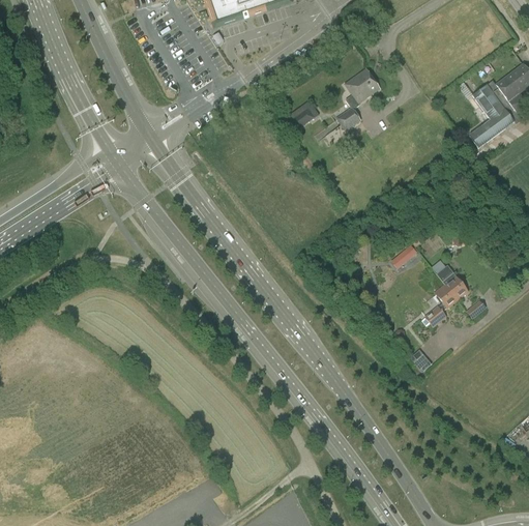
[(206,0),(208,5),(213,20),(215,19),(217,25),(248,15),(264,9),(263,7),(283,0),(206,0)]
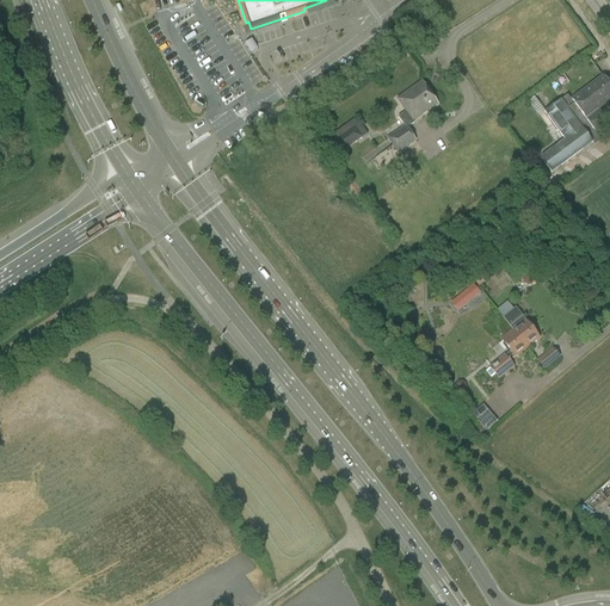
[(566,136),(542,154),(553,168),(593,138),(589,133),(596,128),(597,129),(609,119),(599,105),(609,97),(609,80),(604,73),(572,96),(573,98),(566,103),(561,96),(546,109),(550,115),(566,136)]
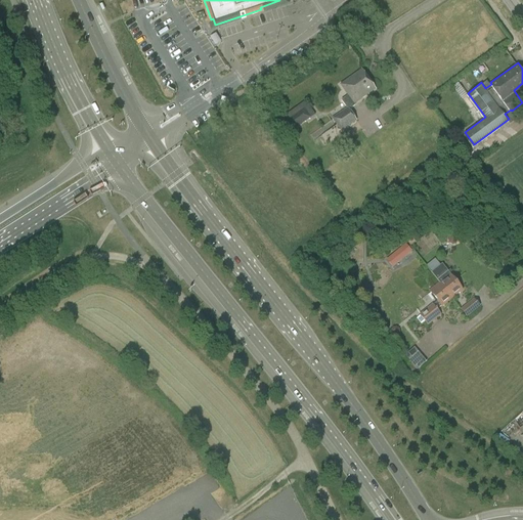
[(357,118),(349,105),(354,100),(376,86),(362,67),(341,82),(349,92),(342,97),(347,104),(332,116),(342,129),(357,118)]
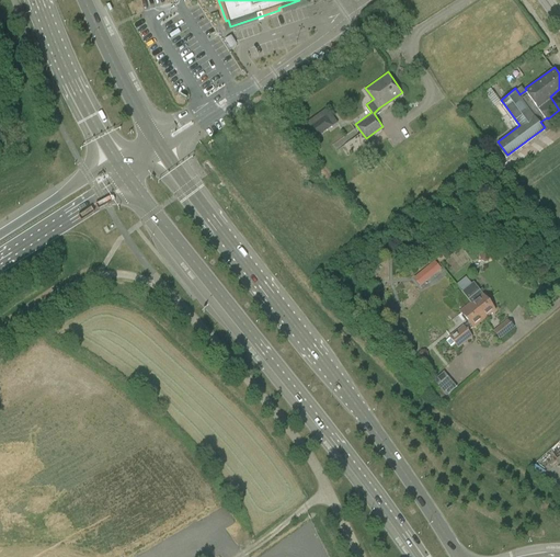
[(310,122),(304,127),(300,129),(308,140),(324,131),(339,120),(334,113),(328,105),(308,118),(310,122)]
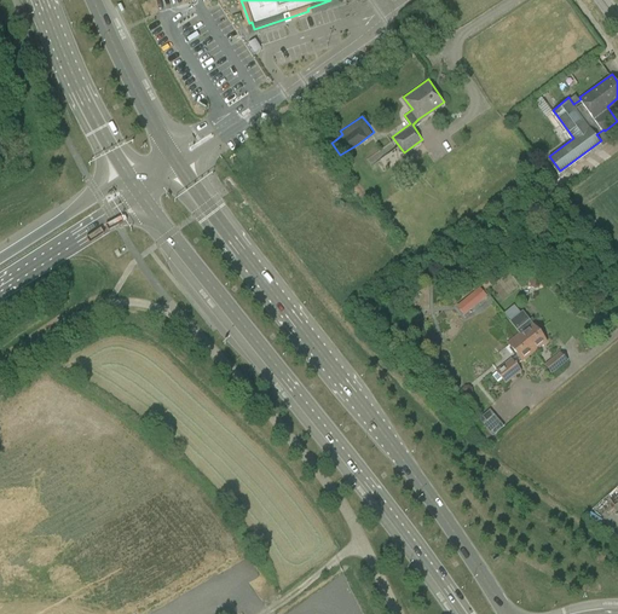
[(546,157),(538,162),(552,181),(559,175),(546,157)]
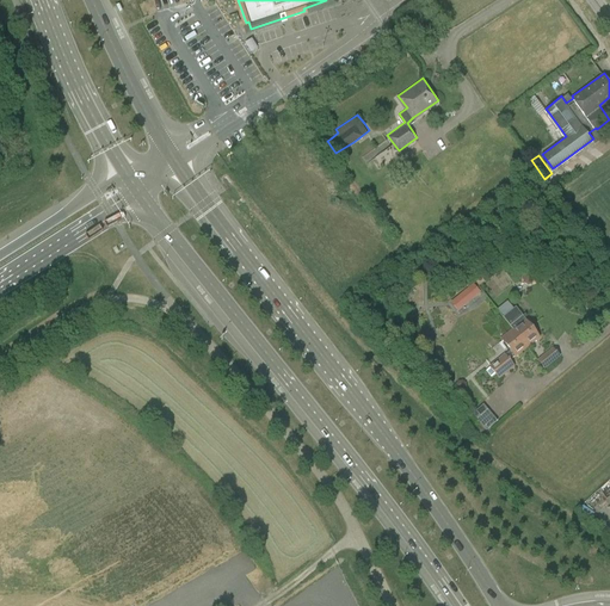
[(473,273),(480,283),(487,277),(480,267),(473,273)]
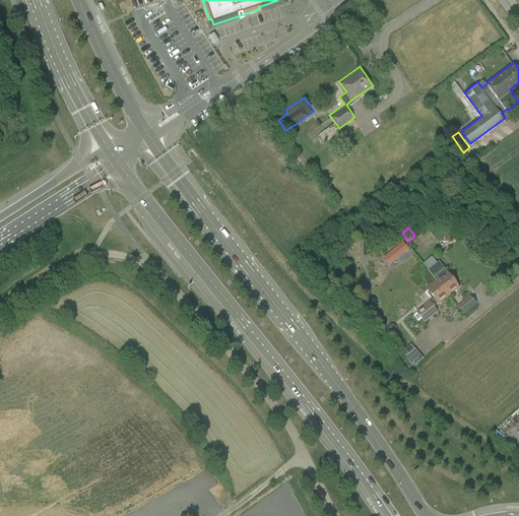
[(455,236),(454,232),(451,230),(447,231),(445,234),(446,238),(450,240),(453,239),(455,236)]
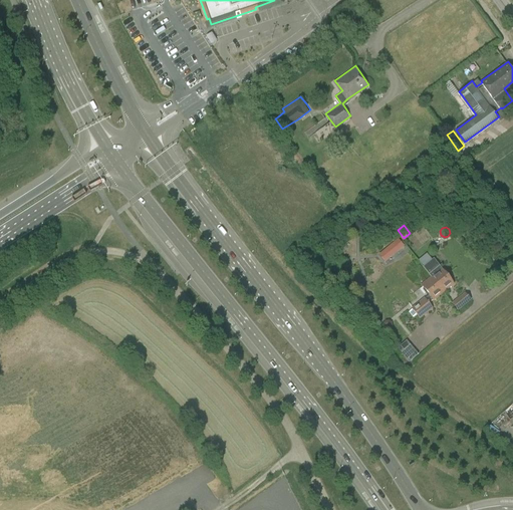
[(382,250),(379,252),(386,259),(388,256),(400,247),(403,244),(404,243),(399,236),(382,250)]
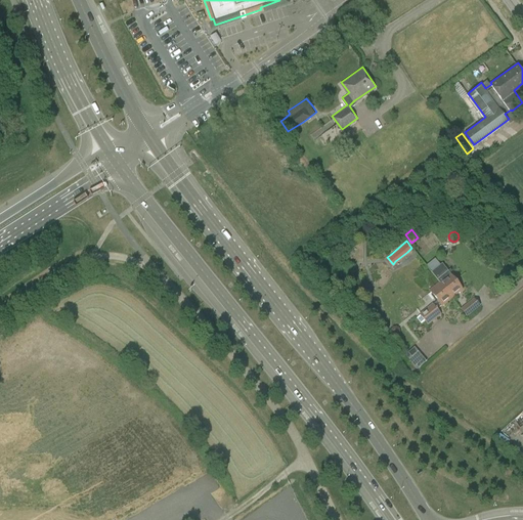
[(442,261),(432,269),(440,280),(440,279),(452,295),(463,287),(450,271),(442,261)]
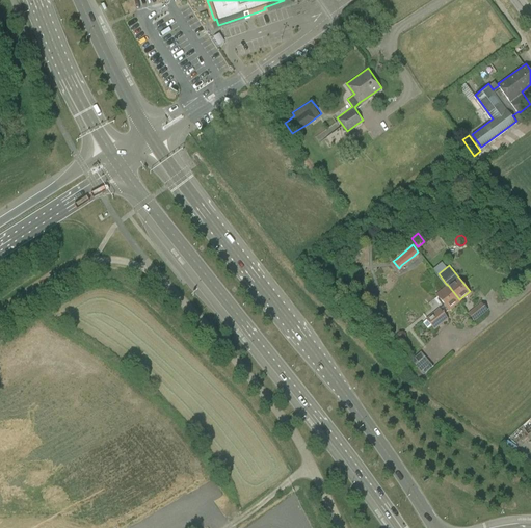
[(427,317),(424,319),(428,324),(431,322),(434,326),(448,316),(444,312),(459,299),(447,284),(447,285),(436,293),(445,302),(427,317)]
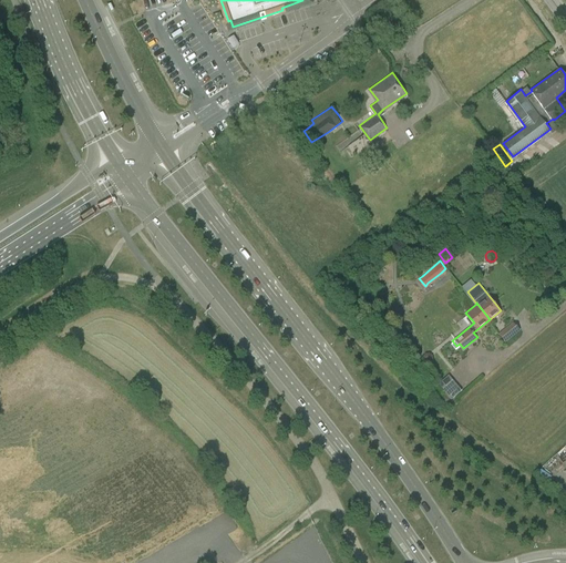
[(505,340),(521,328),(520,327),(514,319),(498,331),(505,340)]
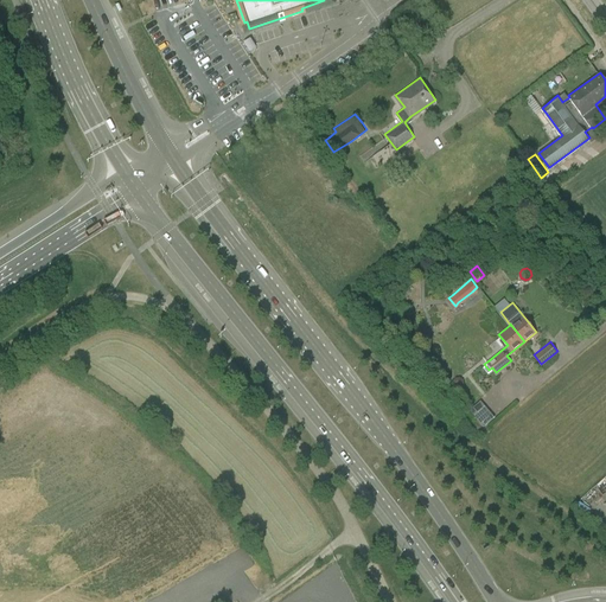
[(465,380),(464,377),(460,373),(455,375),(453,378),(454,383),(458,385),(461,384),(465,380)]
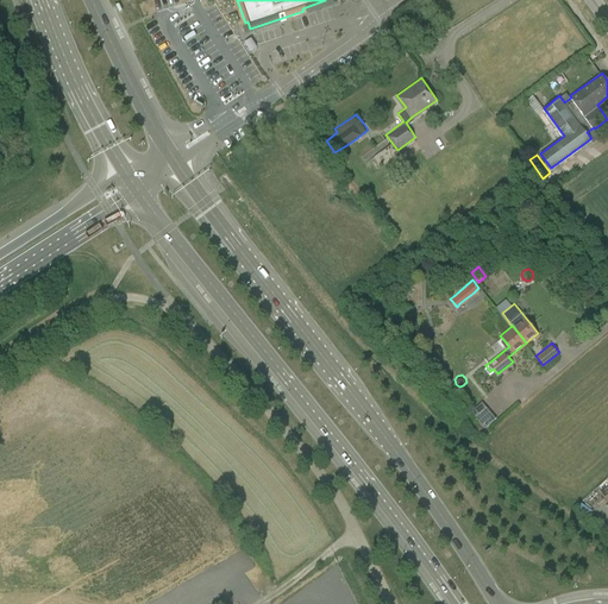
[(471,409),(486,426),(496,416),(483,400),(471,409)]
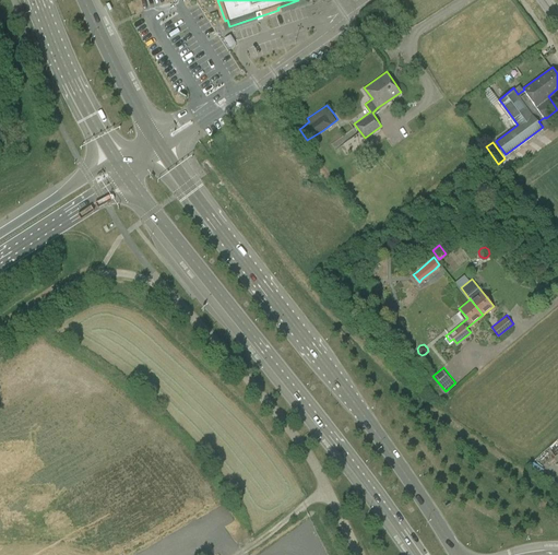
All buildings are outlined.
